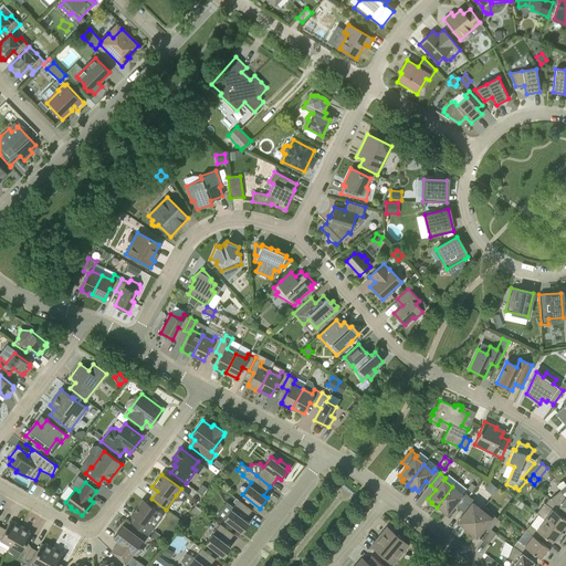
[(207,488),(202,483),(197,490),(202,494),(207,488)]
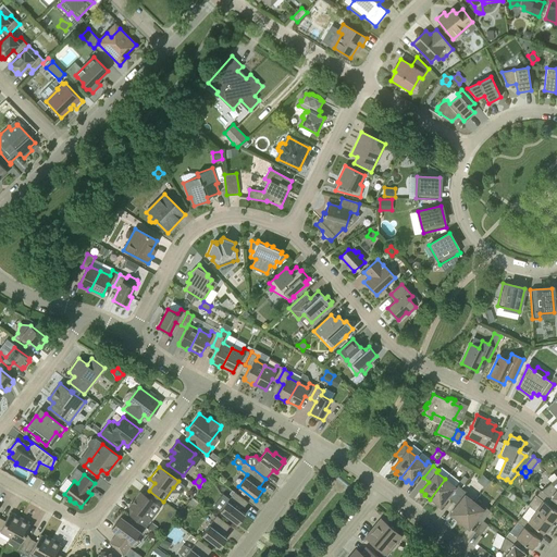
[(552,498),(556,503),(556,478),(542,491),(541,491),(552,498)]
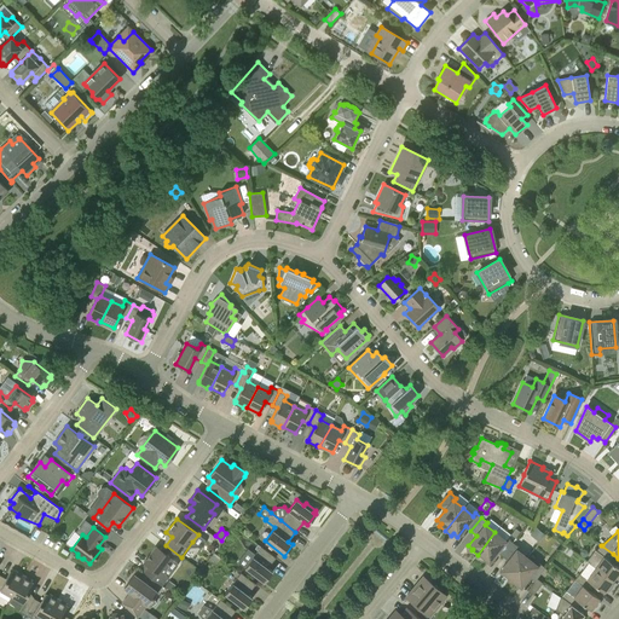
[(503,556),(513,543),(507,538),(505,541),(495,532),(478,555),(484,560),(485,559),(489,561),(497,551),(503,556)]
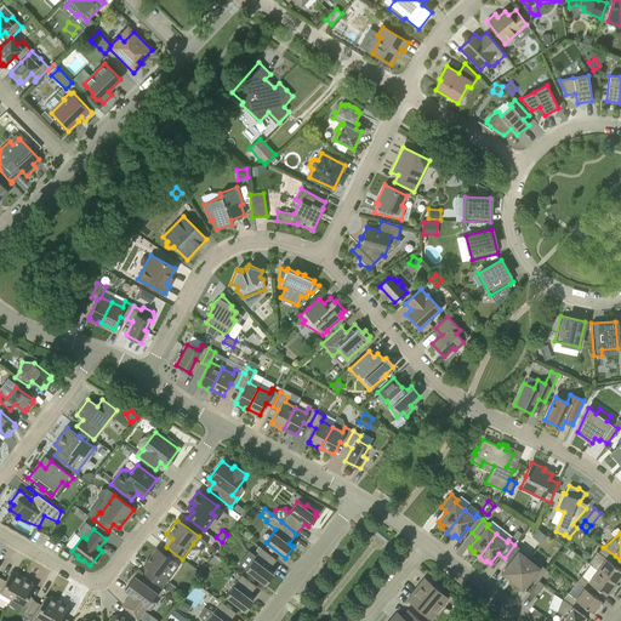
[(511,582),(529,559),(518,552),(520,550),(514,545),(505,558),(510,562),(502,573),(506,575),(505,577),(511,582)]
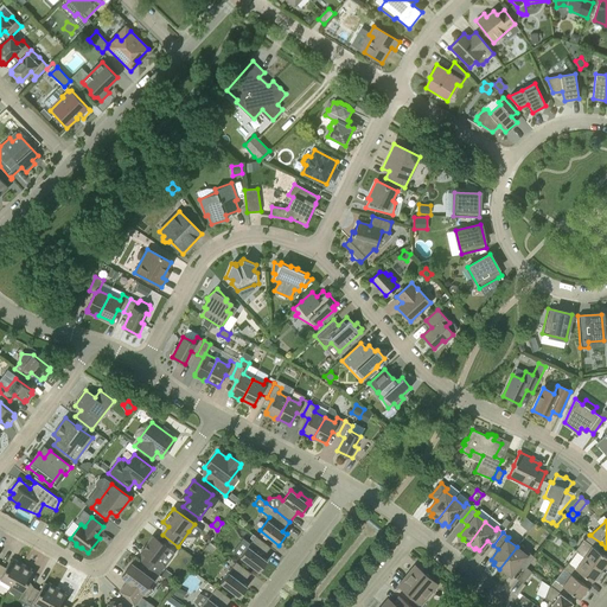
[(601,543),(589,535),(589,534),(576,551),(583,556),(583,557),(600,569),(602,567),(605,567),(606,563),(606,560),(606,561),(606,560),(606,556),(596,549),(601,543)]
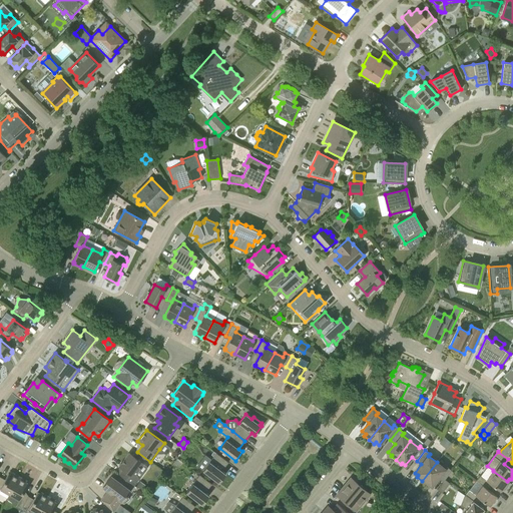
[(134,486),(140,478),(135,474),(143,464),(129,453),(119,466),(124,469),(119,475),(134,486)]
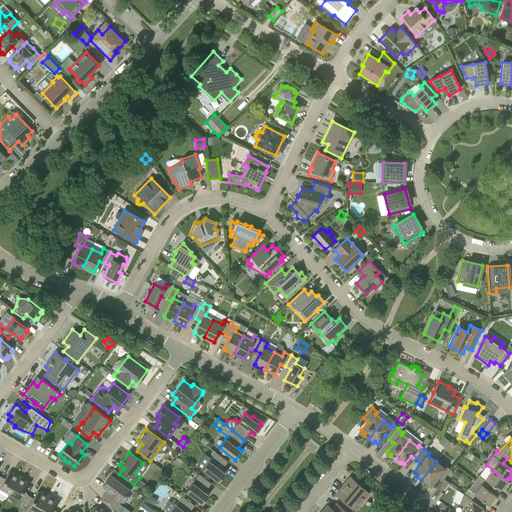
[(228,461),(216,452),(211,458),(205,453),(196,465),(218,482),(225,472),(222,469),(228,461)]
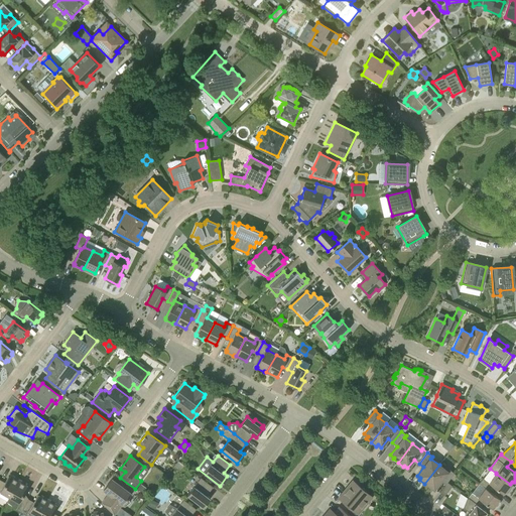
[(445,484),(447,482),(454,474),(448,470),(447,472),(439,465),(424,484),(429,488),(430,486),(434,489),(440,481),(445,484)]
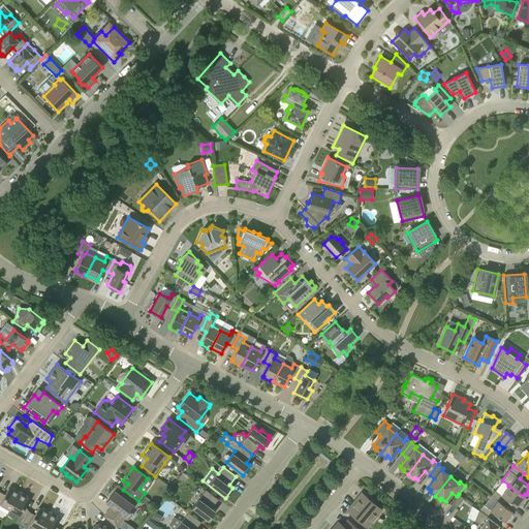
[(522,498),(523,496),(508,486),(501,495),(495,490),(491,496),(497,500),(501,503),(505,498),(516,506),(518,504),(520,504),(522,501),(522,498)]
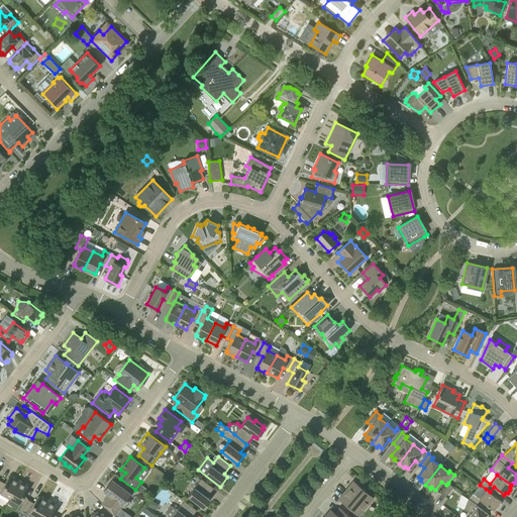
[(10,498),(19,481),(12,477),(11,478),(9,477),(4,486),(0,483),(0,498),(7,502),(10,498)]
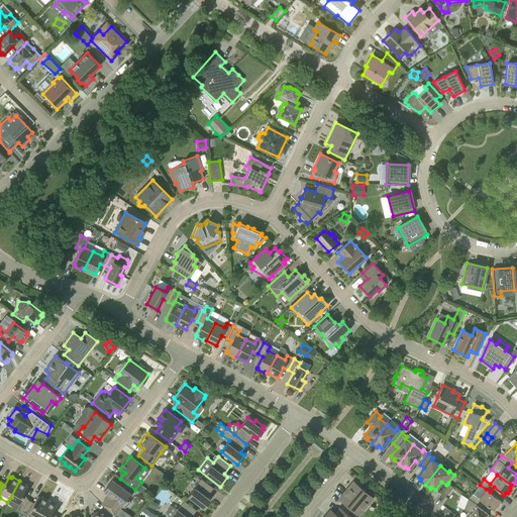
[(204,508),(211,499),(207,496),(213,488),(201,479),(188,496),(204,508)]
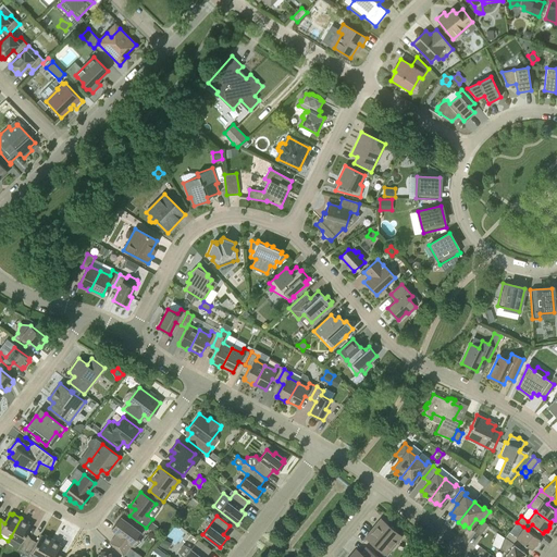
[(135,547),(140,542),(139,540),(137,539),(141,532),(121,517),(112,529),(119,534),(119,536),(112,545),(123,556),(132,544),(135,547)]
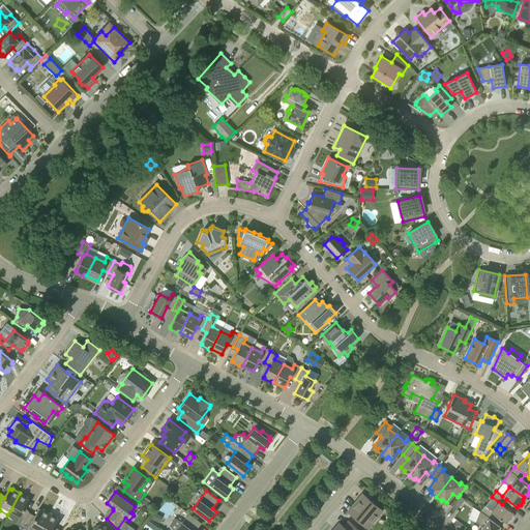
[(22,526),(28,514),(23,511),(29,500),(27,498),(28,497),(20,493),(10,510),(20,516),(17,523),(22,526)]
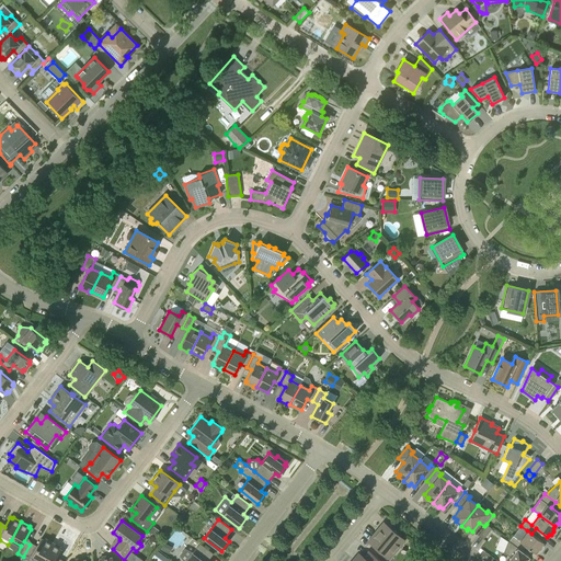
[(388,559),(404,539),(384,523),(368,541),(388,559)]
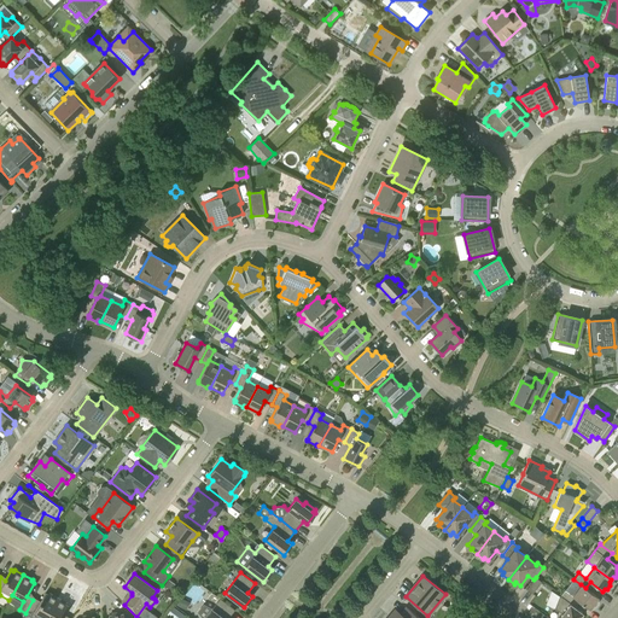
[(536,577),(534,579),(526,589),(532,594),(541,582),(536,577)]
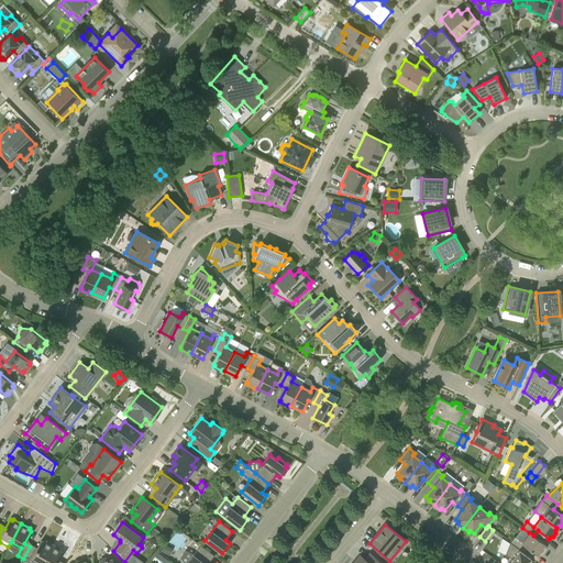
[(158,532),(154,528),(150,533),(155,538),(158,532)]
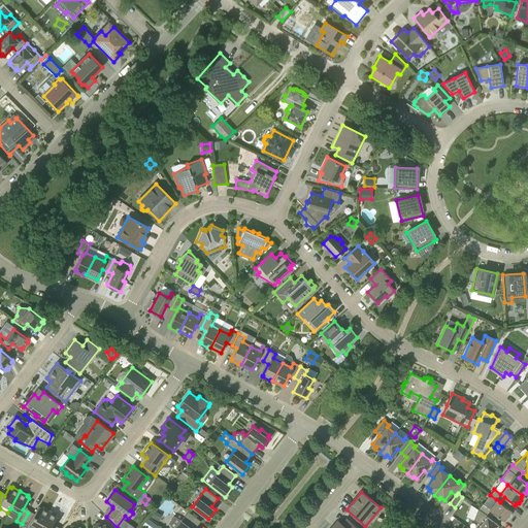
[(512,510),(500,502),(496,499),(489,509),(483,504),(479,509),(489,518),(490,517),(493,513),(503,520),(505,518),(507,518),(510,515),(509,513),(512,510)]
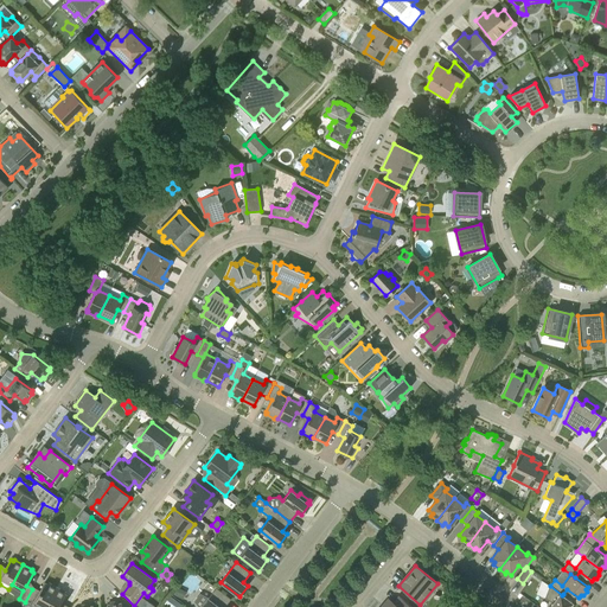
[(45,606),(57,587),(49,582),(48,585),(44,582),(39,593),(32,589),(25,602),(31,606),(34,601),(45,606)]
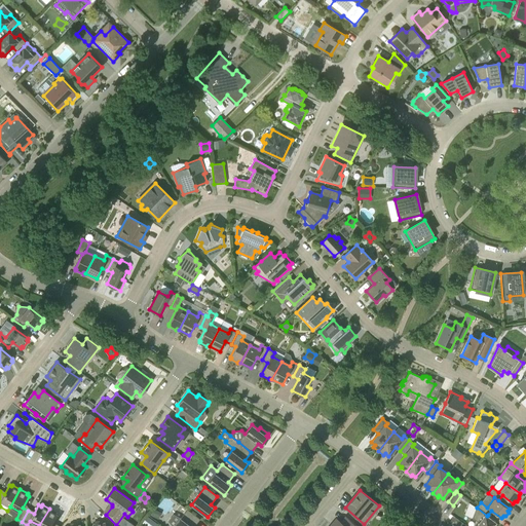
[(477,508),(477,506),(476,508),(477,509),(474,517),(479,521),(476,525),(477,525),(494,525),(496,522),(488,515),(487,516),(477,508)]
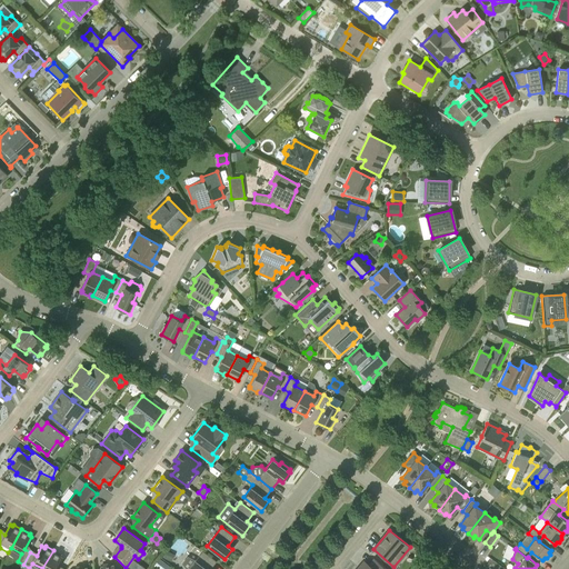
[(53,550),(42,568),(59,568),(58,568),(63,558),(60,557),(61,555),(53,550)]
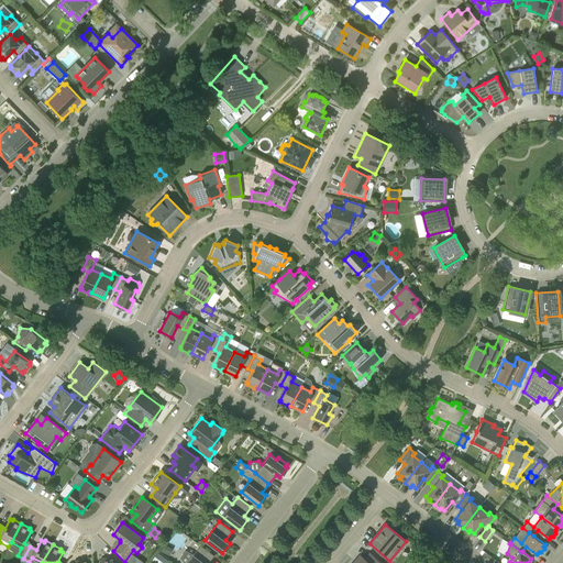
[(173,549),(165,544),(162,551),(169,555),(173,549)]
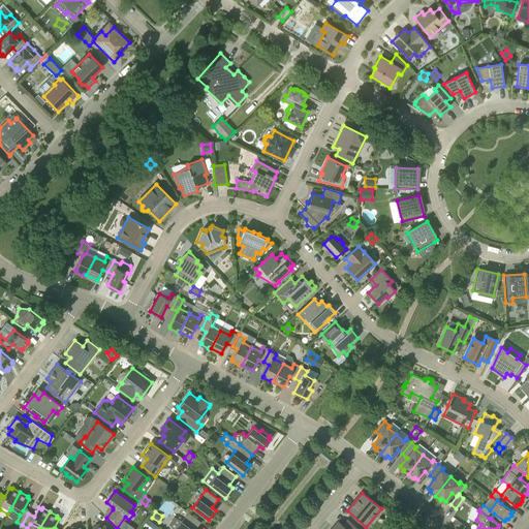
[(195,528),(201,522),(188,512),(182,521),(175,517),(168,523),(173,528),(195,528)]
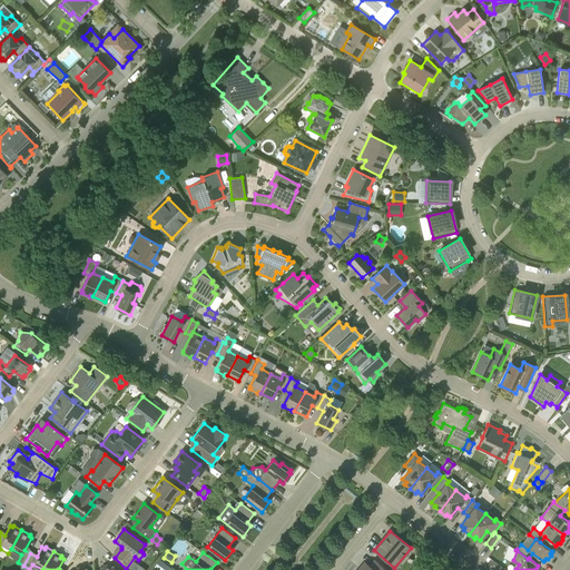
[(159,569),(160,569),(165,563),(159,559),(154,567),(159,569)]
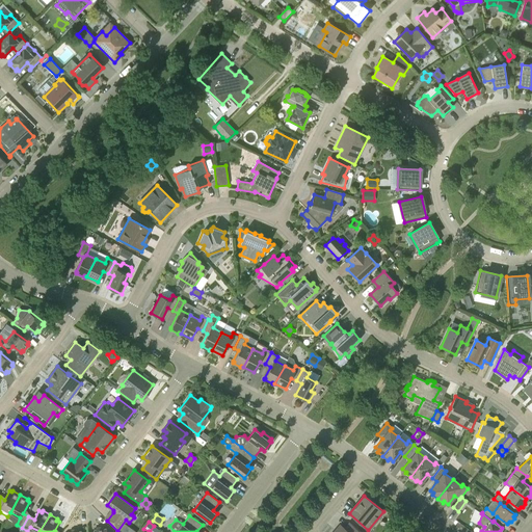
[(361,531),(350,523),(345,528),(340,525),(333,531),(361,531)]
